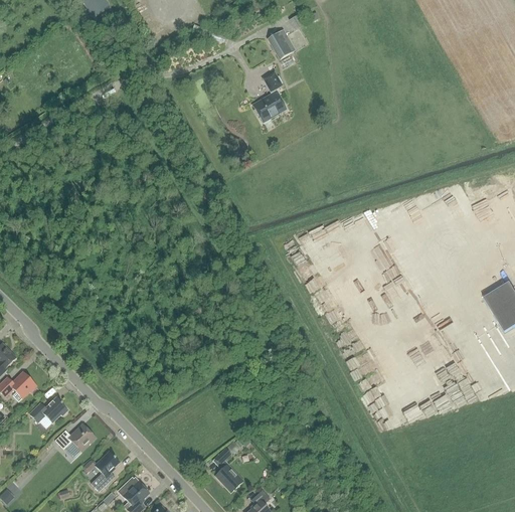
[(82,0),(94,17),(111,6),(107,0),(82,0)]
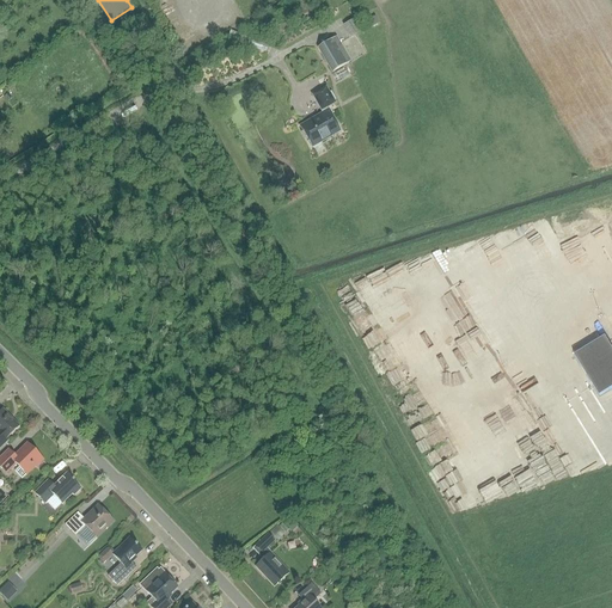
[(375,13),(368,17),(372,24),(379,20),(375,13)]
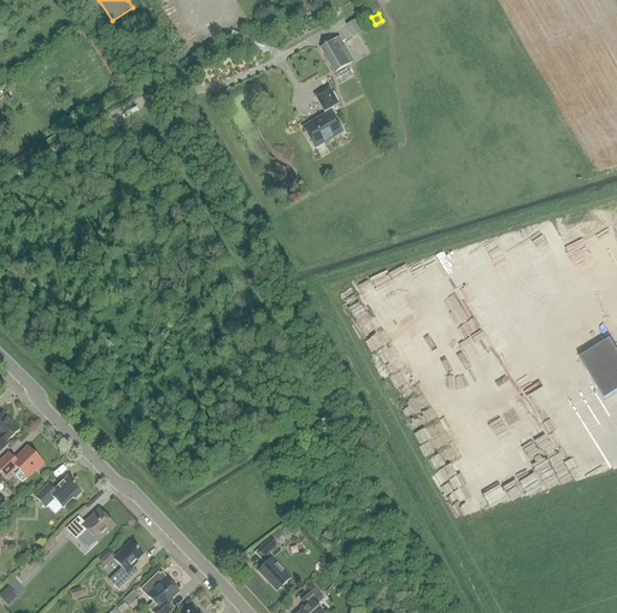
[(347,21),(353,31),(362,28),(356,16),(347,21)]
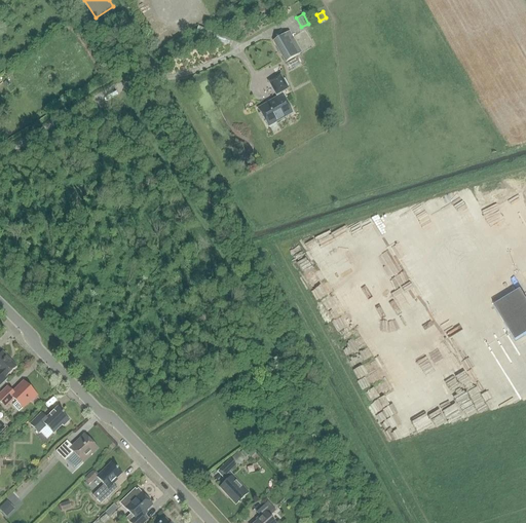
[(301,50),(288,29),(271,39),(284,60),(301,50)]
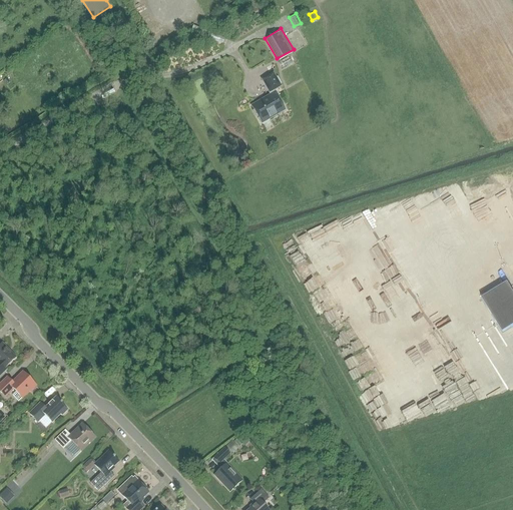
[(273,72),(262,78),(271,93),(250,104),(261,121),(285,108),(273,88),(280,84),(273,72)]
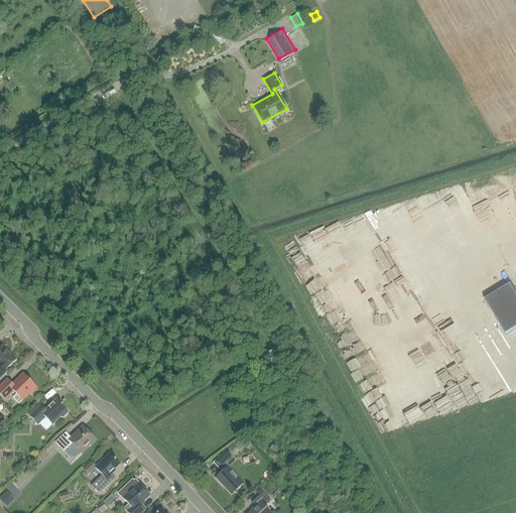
[(515,290),(510,282),(485,297),(506,332),(515,325),(515,290)]
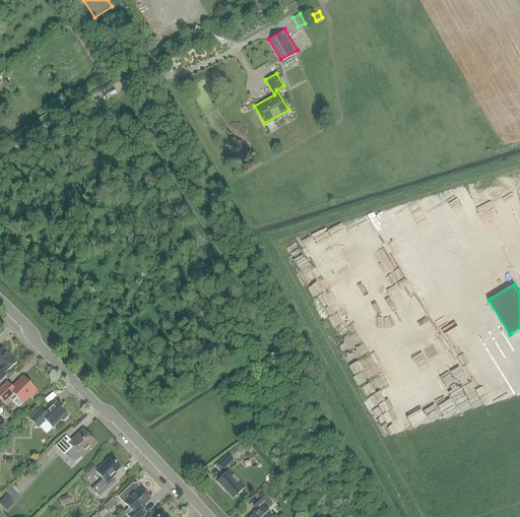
[(0,377),(1,376),(6,371),(5,370),(16,360),(11,354),(10,356),(1,346),(0,346),(0,377)]
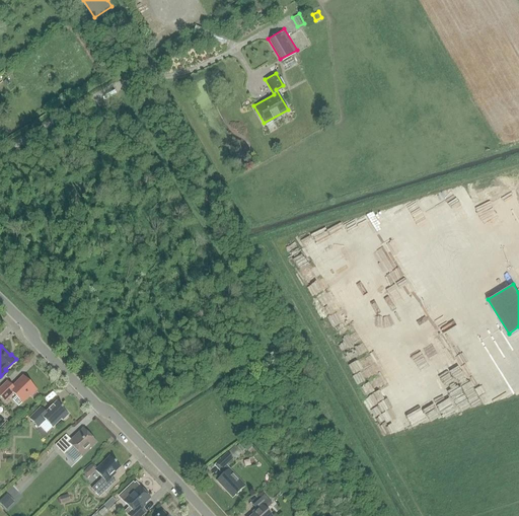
[(30,394),(36,388),(22,374),(12,384),(7,379),(0,385),(0,393),(5,399),(13,391),(16,394),(22,400),(29,393),(30,394)]
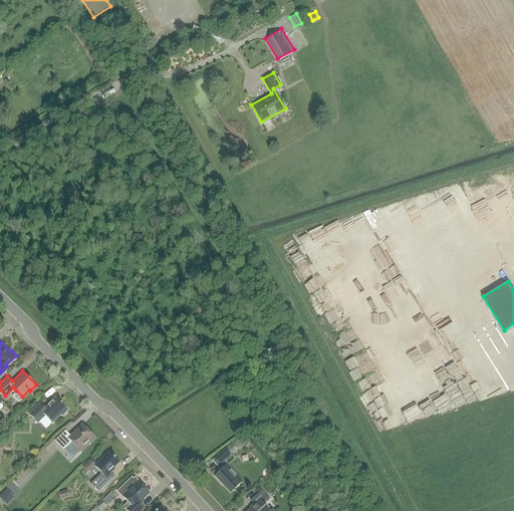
[(16,391),(12,394),(18,400),(22,397),(16,391)]
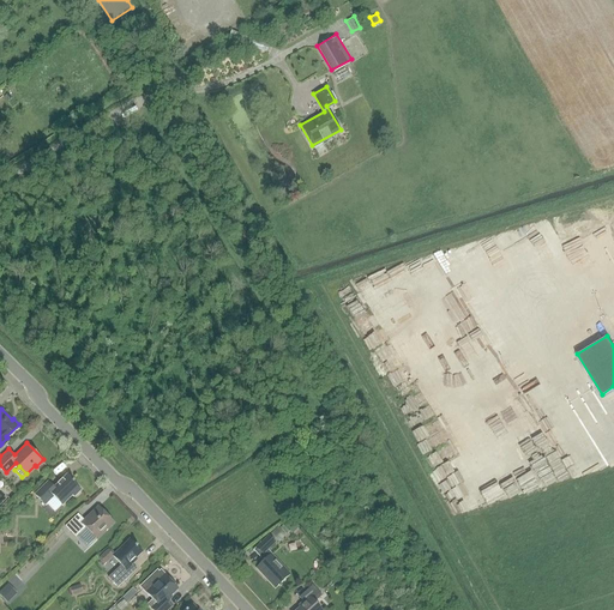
[(53,495),(61,503),(72,493),(73,494),(80,488),(74,482),(74,481),(67,472),(54,485),(49,479),(36,493),(44,502),(47,501),(53,495)]
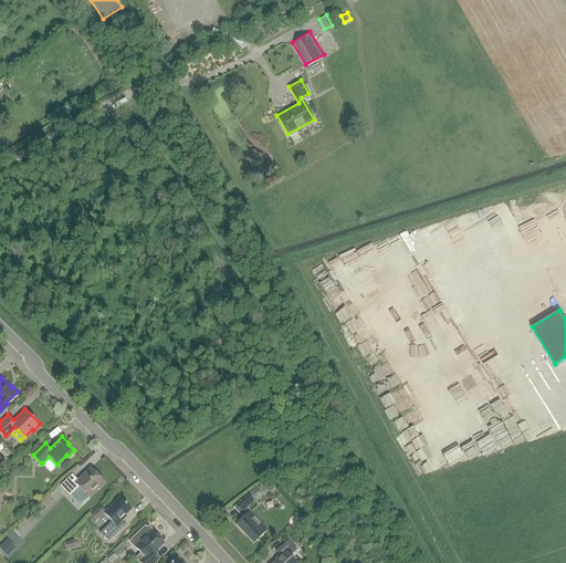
[(49,457),(43,462),(51,470),(56,465),(49,457)]
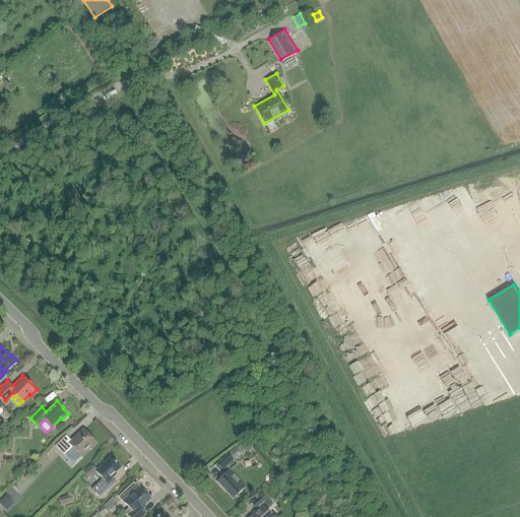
[(66,434),(55,444),(64,452),(72,445),(81,454),(96,440),(83,427),(71,439),(66,434)]
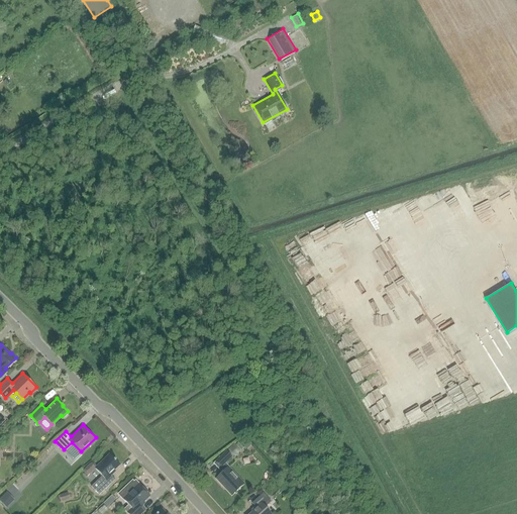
[(233,442),(228,447),(235,454),(240,449),(233,442)]
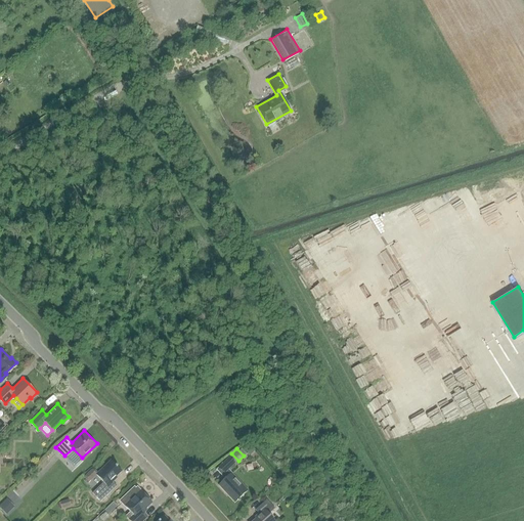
[(222,473),(234,461),(229,454),(216,467),(222,473)]
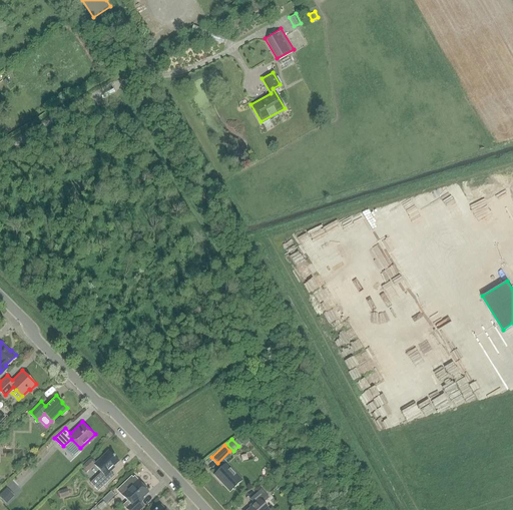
[(98,488),(114,473),(109,468),(118,459),(108,448),(94,462),(101,470),(90,480),(98,488)]
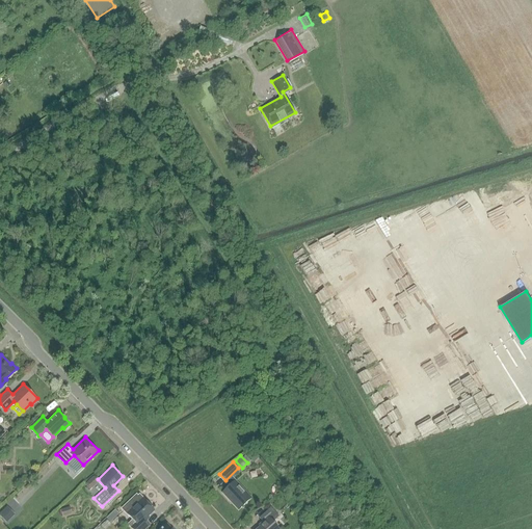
[(238,508),(251,495),(235,478),(221,491),(238,508)]
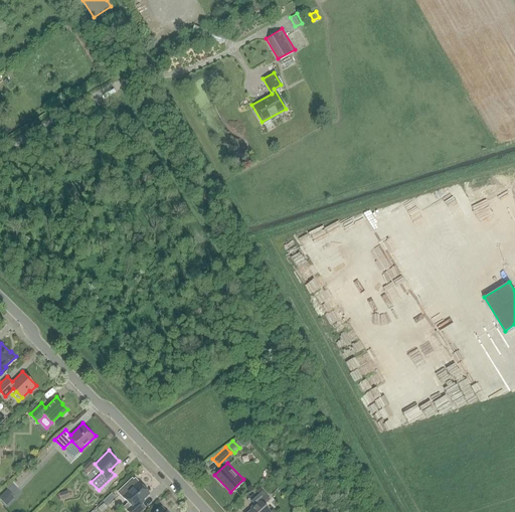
[(149,492),(136,478),(134,480),(133,478),(119,491),(129,502),(124,506),(129,511),(138,511),(144,507),(139,502),(149,492)]
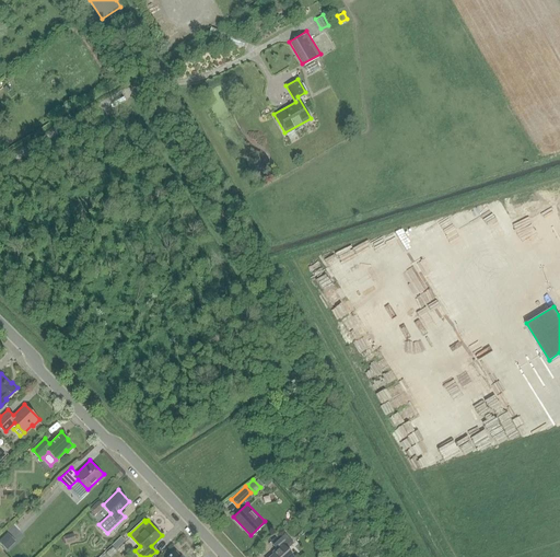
[(73,531),(65,534),(67,542),(76,538),(73,531)]
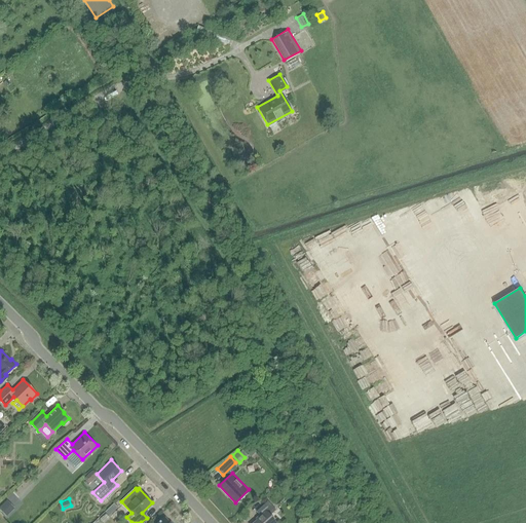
[(7,499),(0,506),(0,508),(6,515),(14,507),(7,499)]
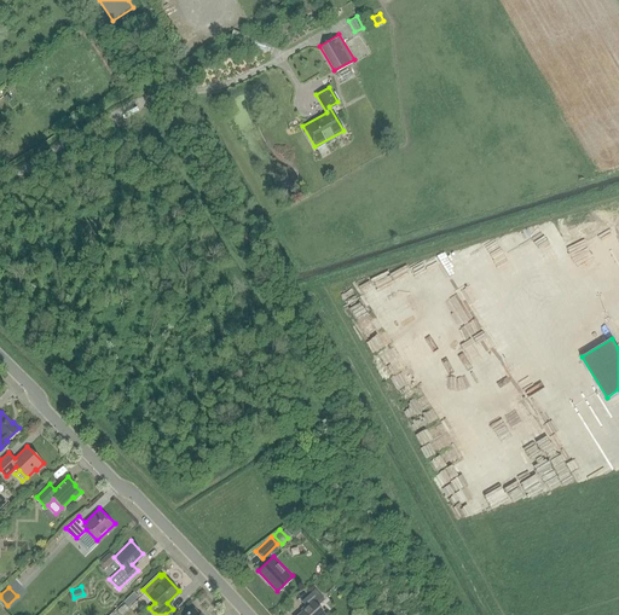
[(323,614),(325,614),(317,604),(324,597),(316,587),(301,599),(307,605),(295,614),(323,614)]
